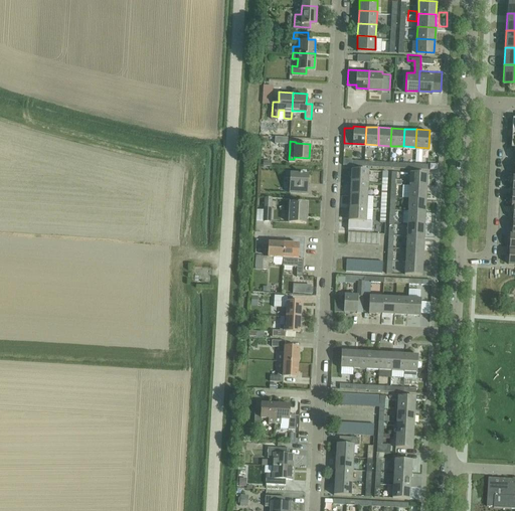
[(351,167),(350,179),(368,180),(369,168),(351,167)]
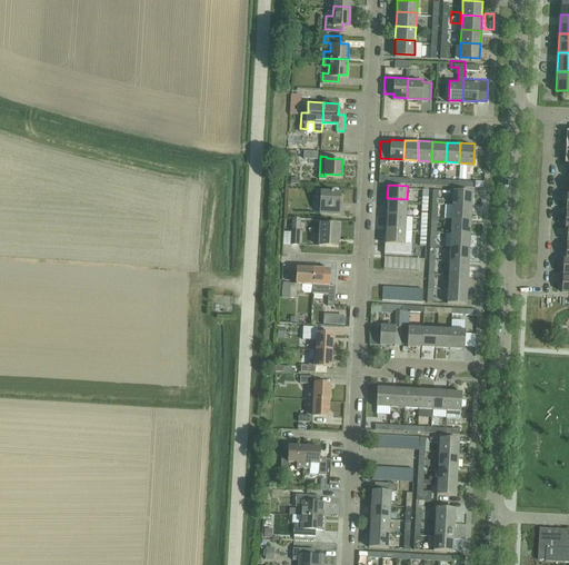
[(438,201),(443,201),(443,196),(438,196),(438,187),(432,187),(432,201),(438,201)]
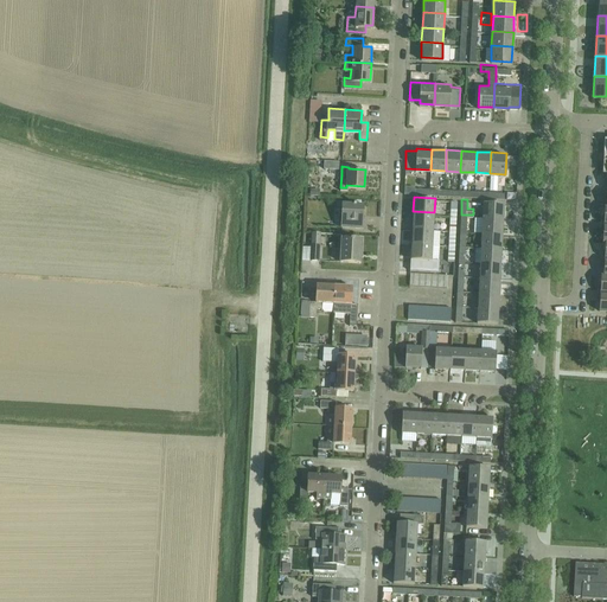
[(483,200),(483,216),(503,217),(504,202),(483,200)]
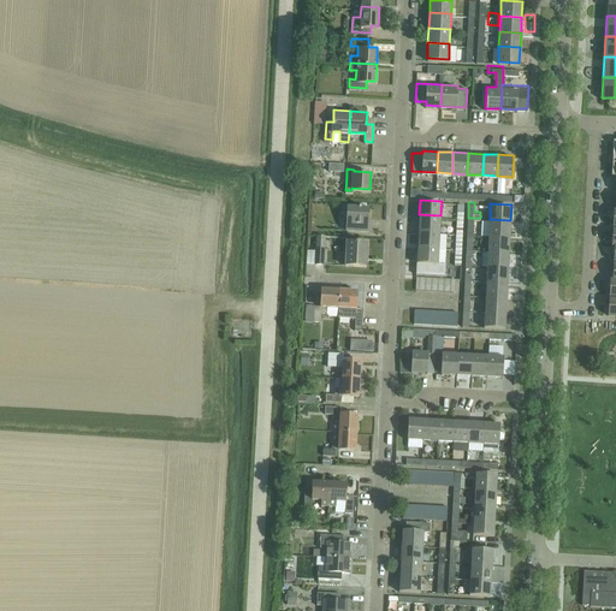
[(345,229),(367,230),(368,206),(348,205),(342,205),(342,211),(347,211),(345,229)]
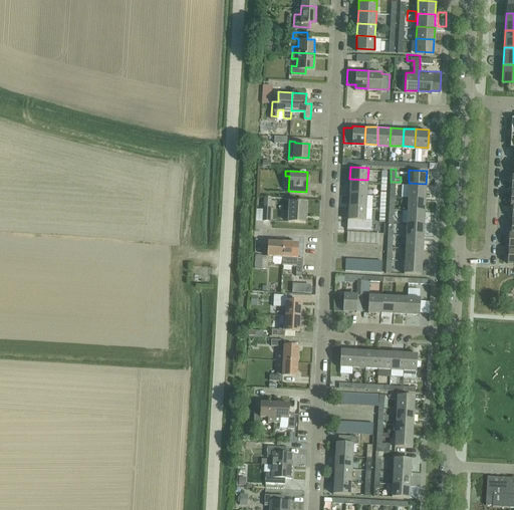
[(349,179),(348,192),(366,193),(367,180),(349,179)]
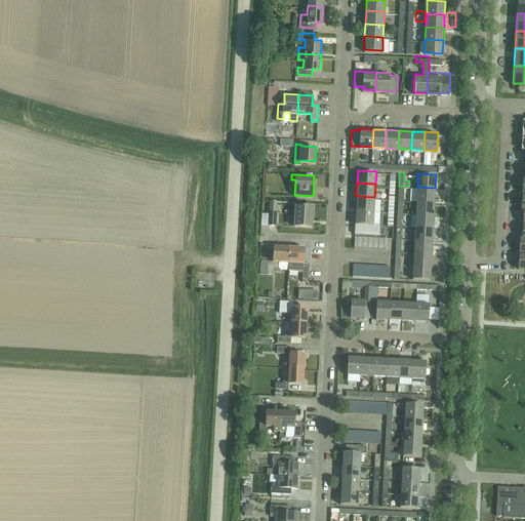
[(417,187),(416,199),(435,200),(435,188),(417,187)]
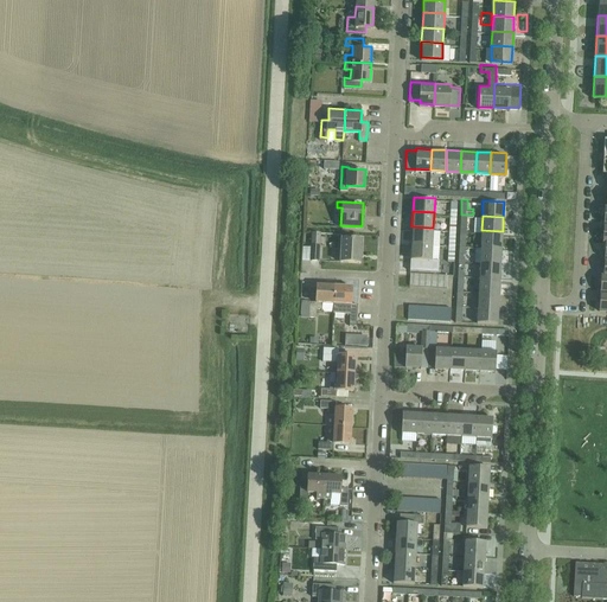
[(411,226),(411,241),(433,242),(433,228),(411,226)]
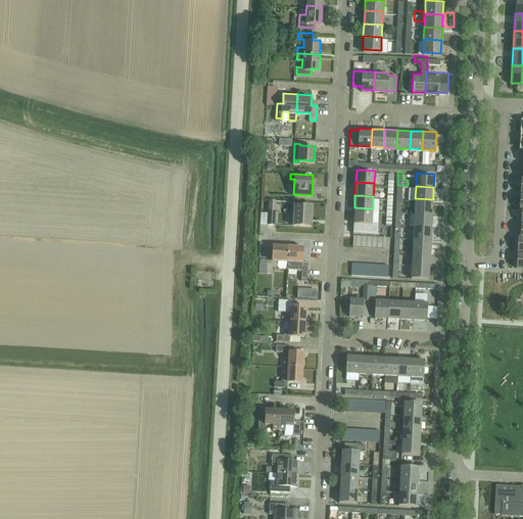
[(268,222),(275,222),(276,198),(269,198),(268,222)]
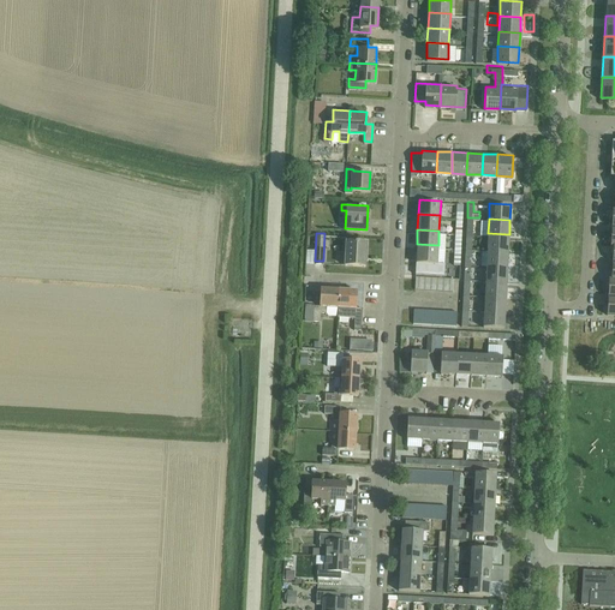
[(488,233),(487,249),(508,250),(509,234),(488,233)]
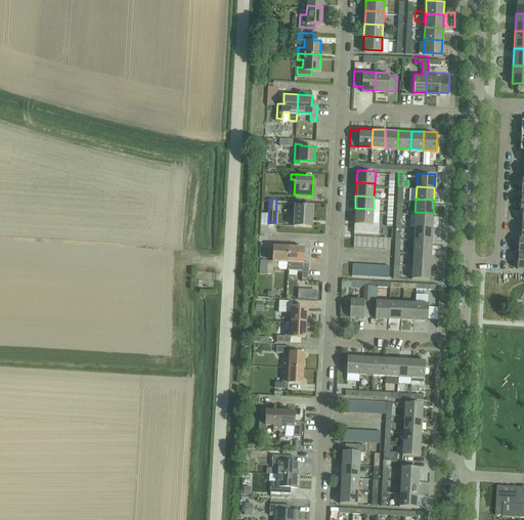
[(294,224),(311,224),(312,205),(295,204),(294,224)]
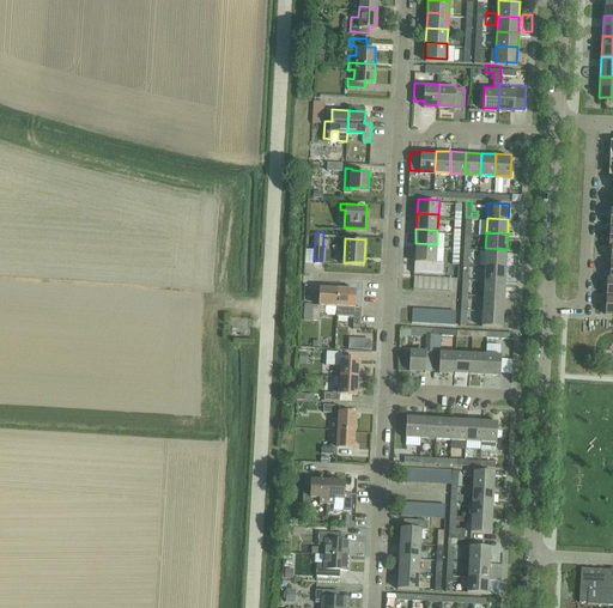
[(416,243),(414,271),(443,272),(443,261),(443,253),(436,253),(437,244),(416,243)]
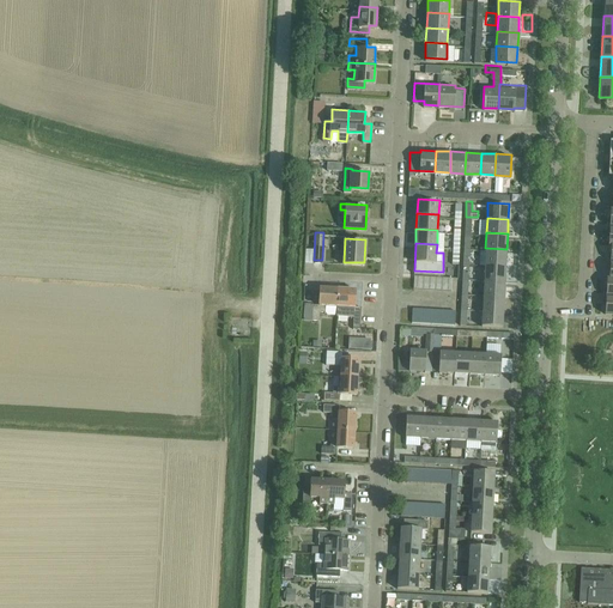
[(485,248),(484,263),(505,265),(507,249),(485,248)]
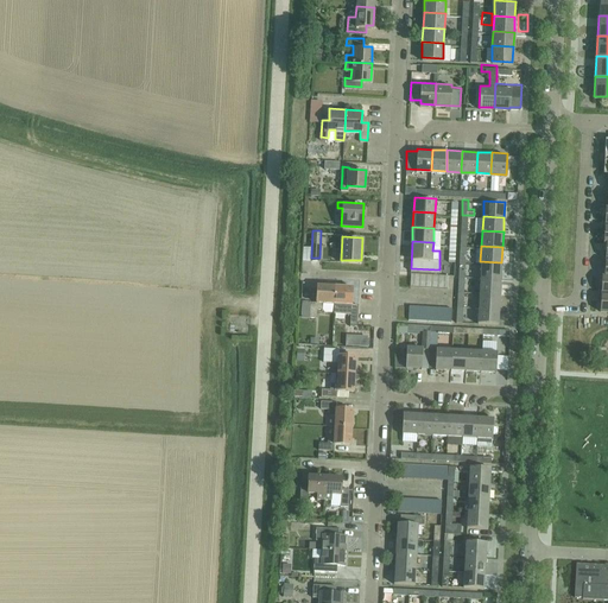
[(480,261),(480,275),(501,277),(501,262),(480,261)]
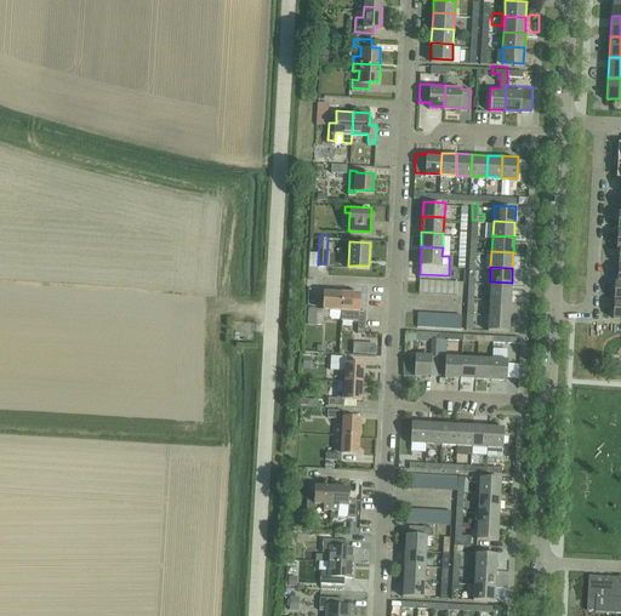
[(419,289),(457,291),(457,279),(420,277),(419,289)]
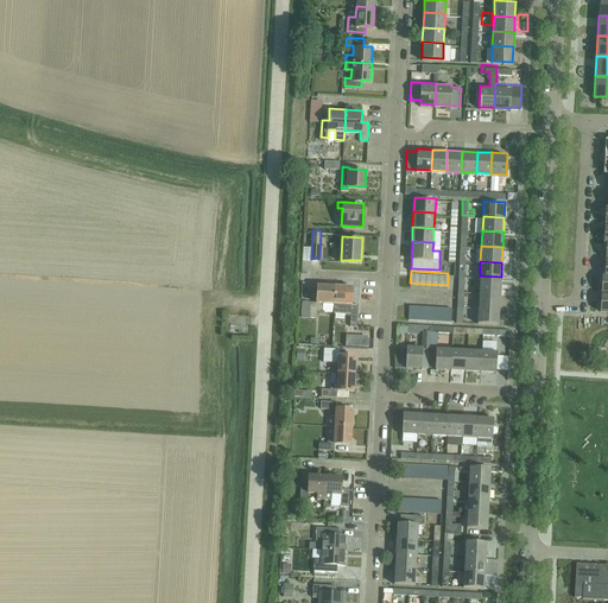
[(480,275),(479,291),(500,292),(501,277),(480,275)]
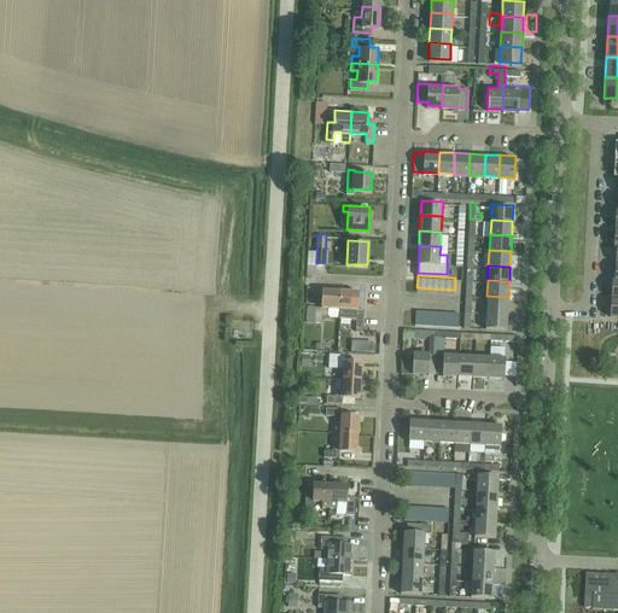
[(338,315),(339,313),(340,287),(324,287),(322,304),(307,303),(305,319),(321,320),(322,311),(328,311),(331,314),(338,315)]
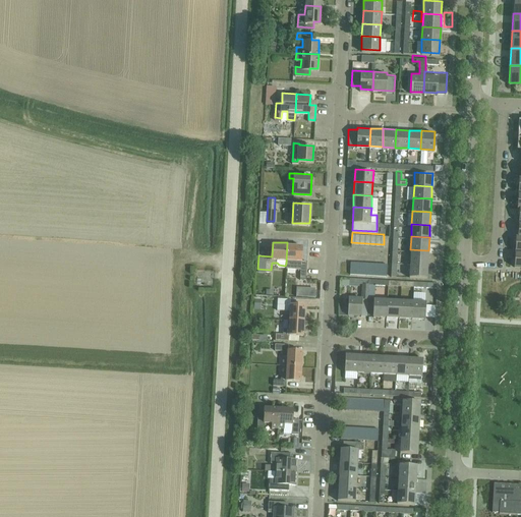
[(287,242),(286,264),(286,267),(300,267),(299,277),(305,277),(306,259),(301,259),(302,243),(287,242)]
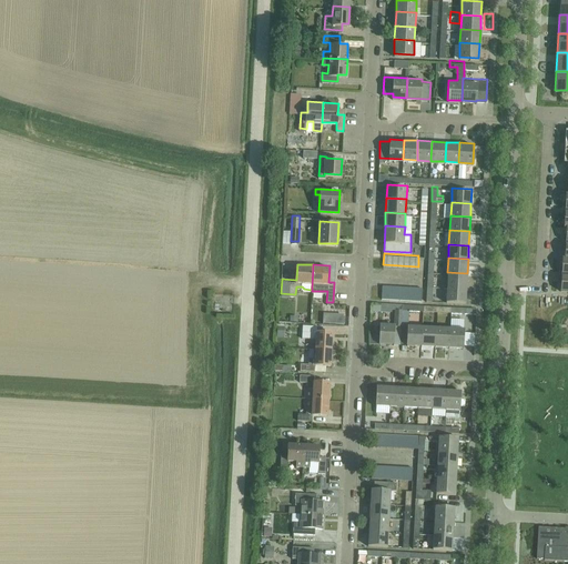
[(447,272),(446,285),(466,286),(467,273),(447,272)]
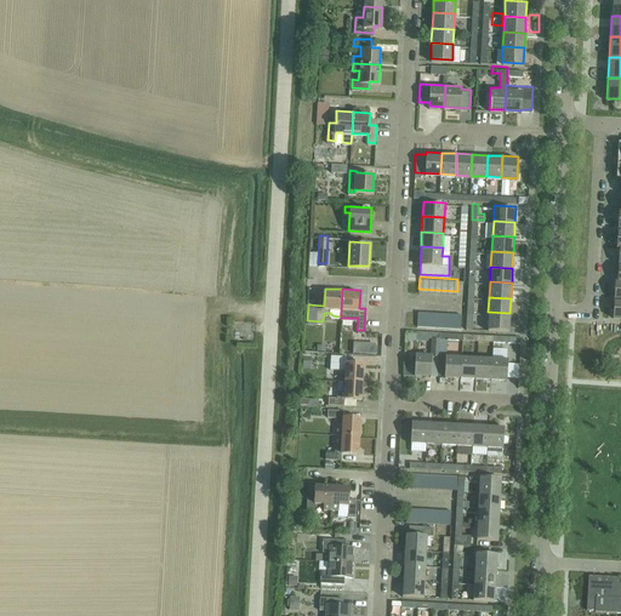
[(417,323),(461,325),(462,311),(417,308),(417,323)]
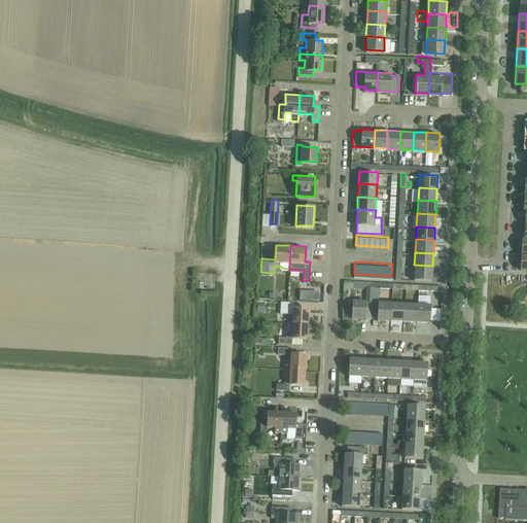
[(432,266),(414,265),(414,278),(432,279),(432,266)]
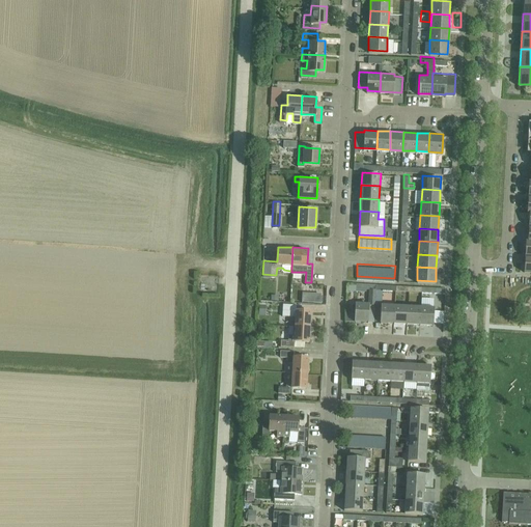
[(356,281),(356,286),(369,287),(368,302),(369,302),(374,302),(375,287),(375,282),(356,281)]
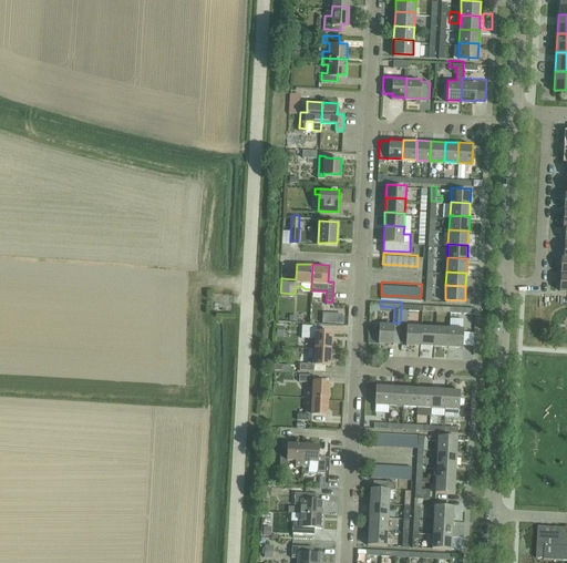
[(325,306),(325,318),(344,318),(346,306),(325,306)]
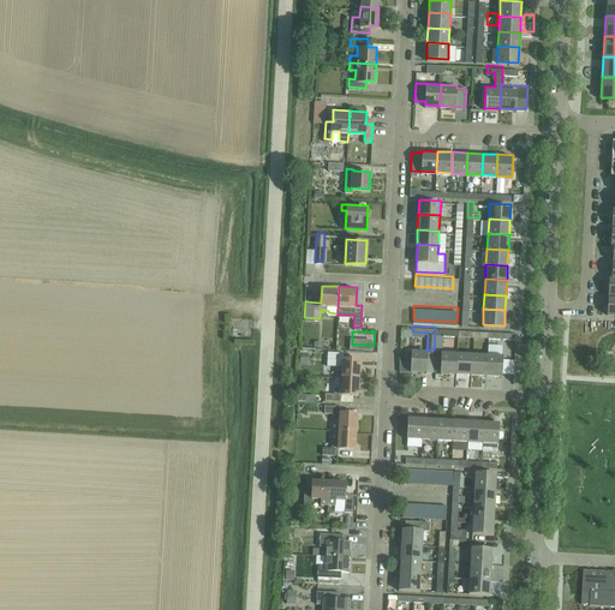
[(411,360),(410,370),(427,371),(428,350),(427,350),(411,348),(411,360)]
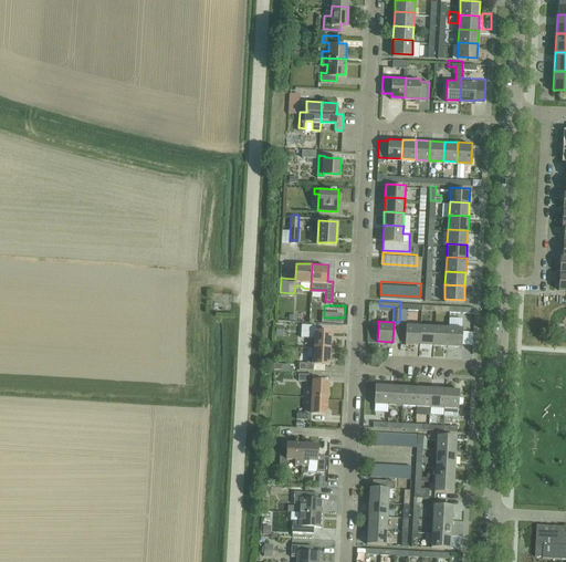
[(315,335),(315,345),(331,346),(332,330),(316,329),(316,323),(302,322),(302,334),(315,335)]
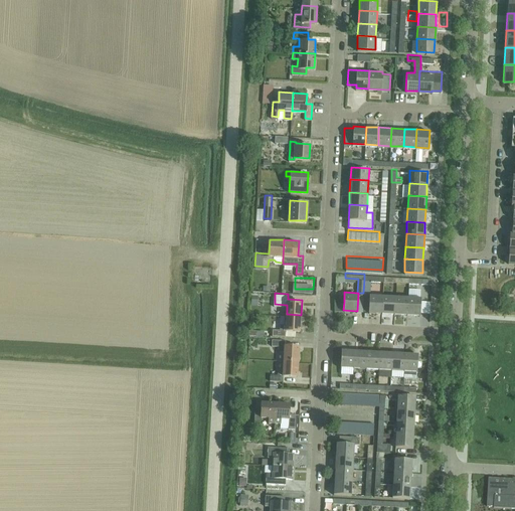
[(368,311),(381,312),(382,294),(369,293),(368,311)]
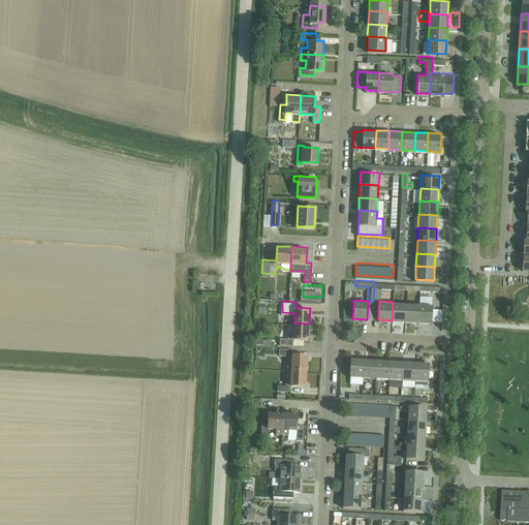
[(392,320),(405,321),(406,303),(393,302),(392,320)]
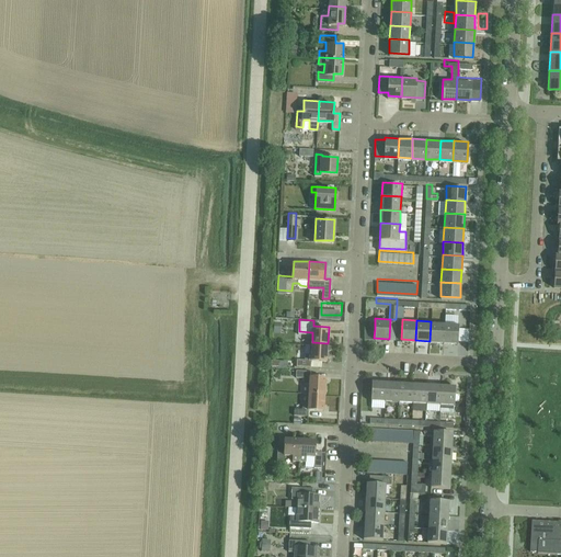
[(430,341),(443,341),(444,321),(431,321),(430,341)]
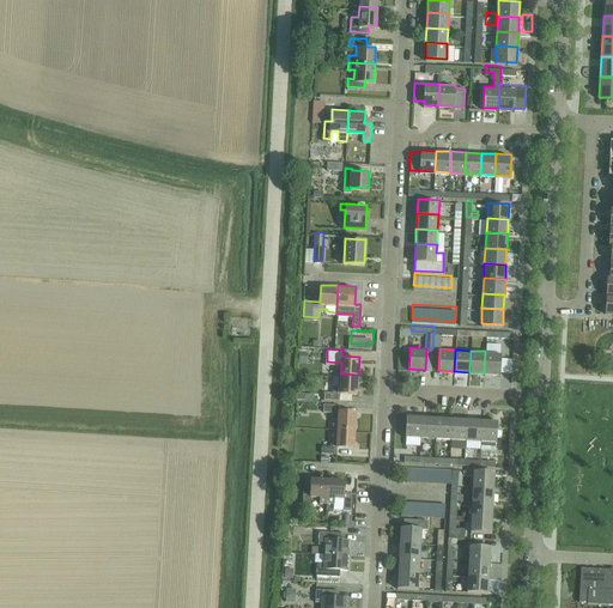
[(485,351),(484,372),(499,374),(501,352),(485,351)]
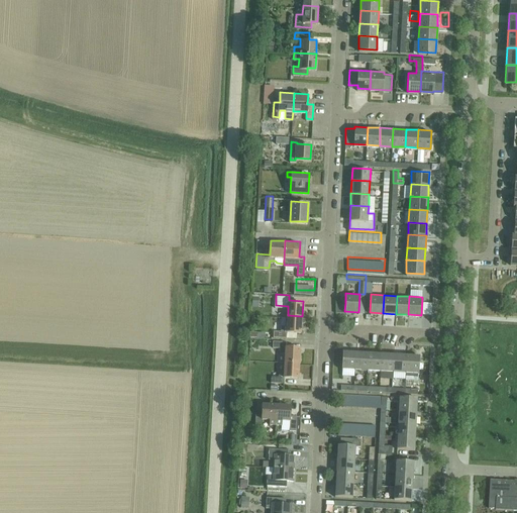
[(336,306),(335,310),(344,311),(345,303),(336,302),(336,306)]
